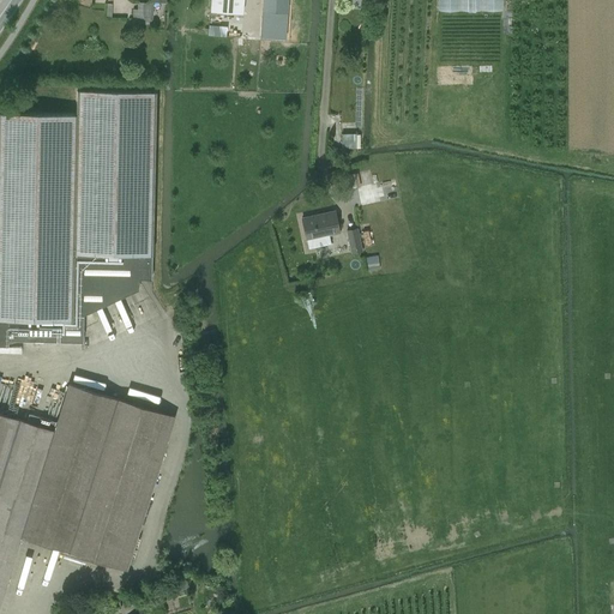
[(210,0),(210,11),(242,13),(242,0),(210,0)]
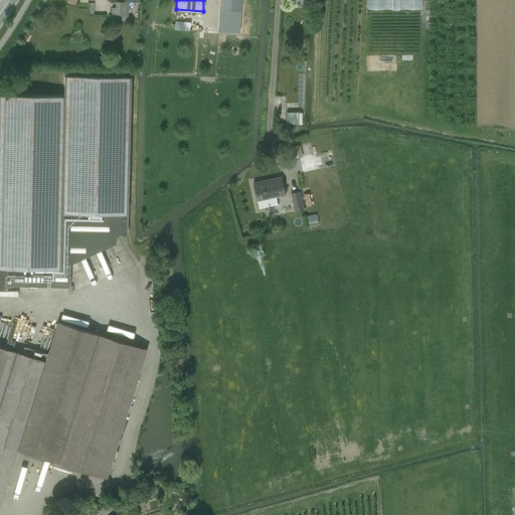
[(240,0),(220,0),(220,8),(240,10),(240,0)]
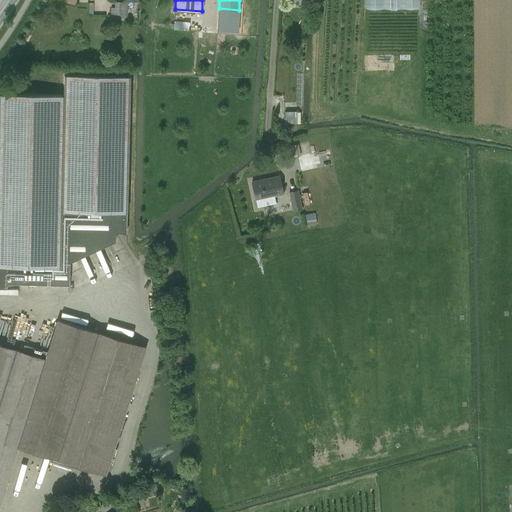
[(116,1),(116,7),(110,7),(110,18),(128,18),(128,12),(128,2),(116,1)]
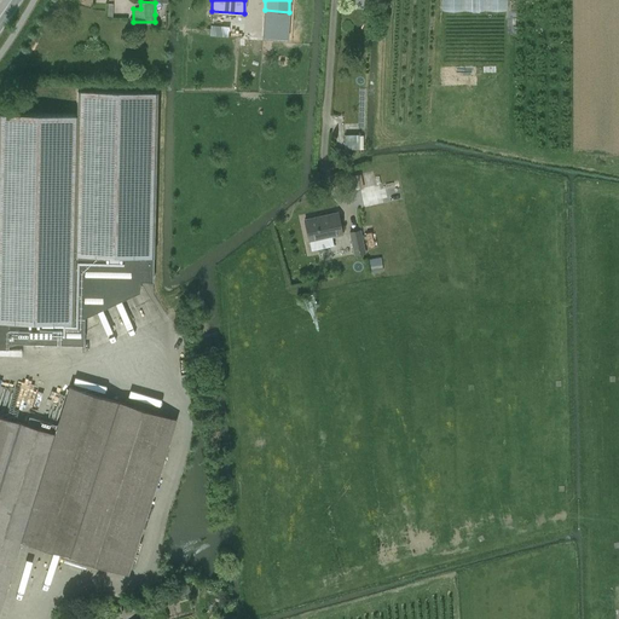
[(266,27),(265,38),(290,41),(291,30),(266,27)]
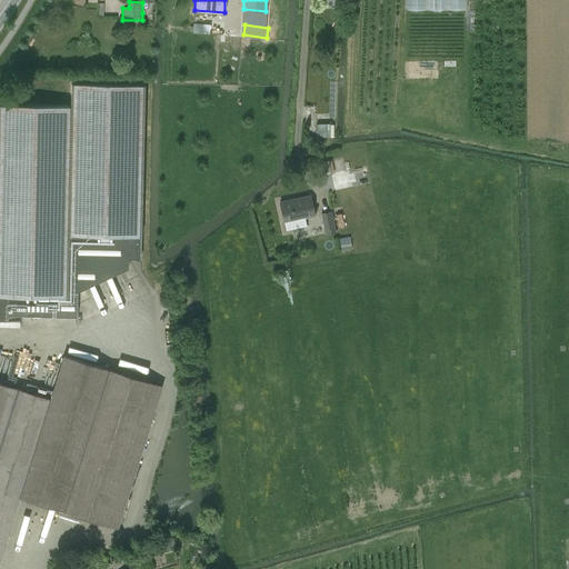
[(7,315),(45,316),(76,316),(77,291),(128,268),(128,258),(140,258),(143,85),(71,83),(70,106),(0,103),(0,319),(7,320),(7,315)]
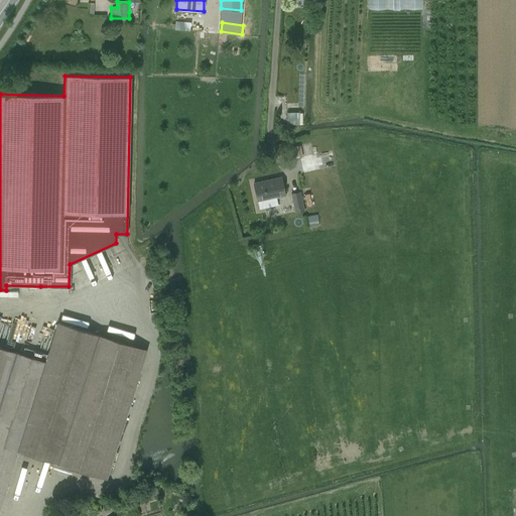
[(253,183),(257,202),(285,196),(281,179),(263,183),(263,181),(253,183)]
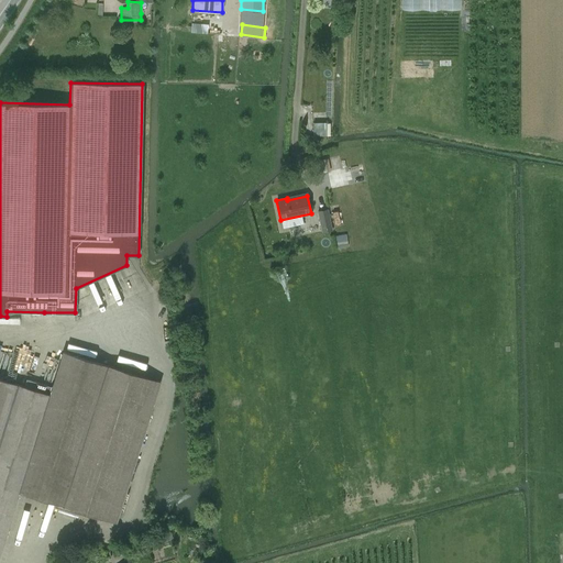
[(328,208),(317,210),(321,233),(332,230),(328,208)]
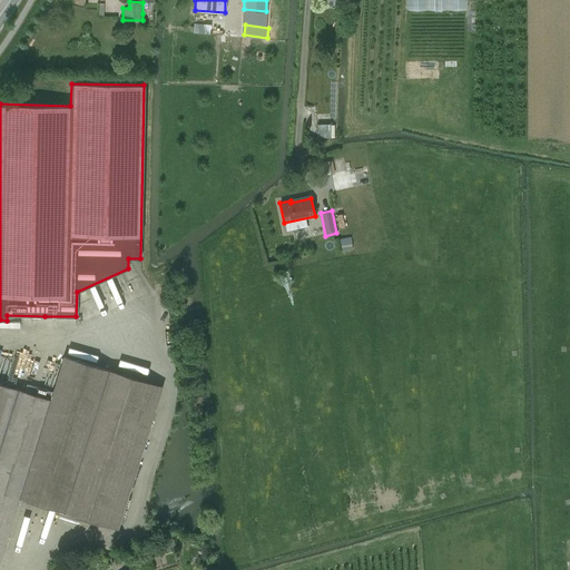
[(351,237),(337,238),(340,252),(352,249),(351,237)]
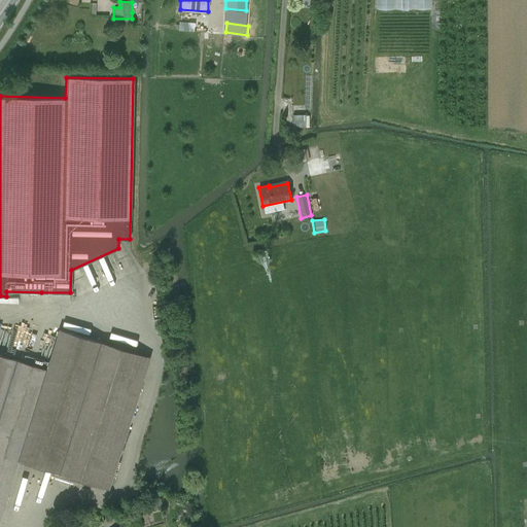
[(145,292),(152,320),(160,318),(152,290),(145,292)]
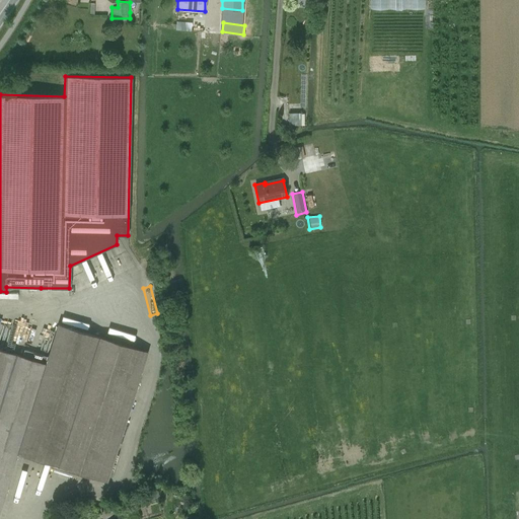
[(0,509),(17,453),(106,482),(147,352),(58,323),(46,363),(0,349),(0,509)]
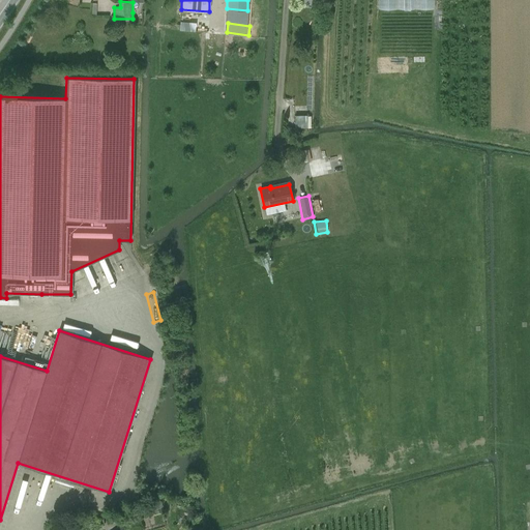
[(28,471),(19,498),(33,503),(41,475),(28,471)]
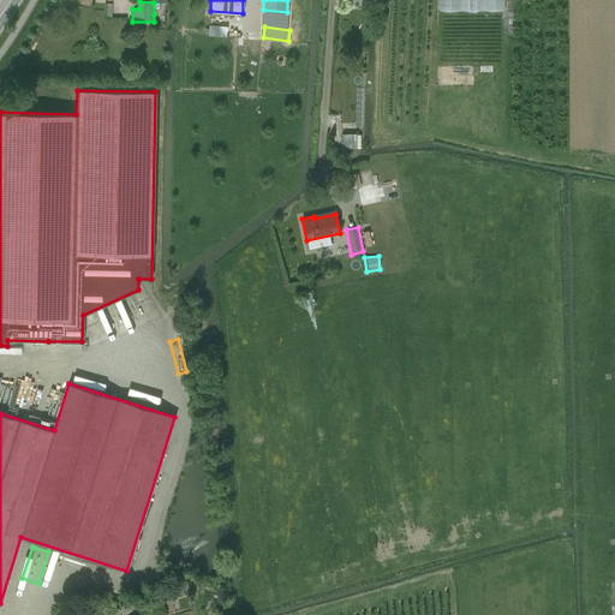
[(156,614),(165,613),(161,599),(137,607),(138,614),(156,614)]
